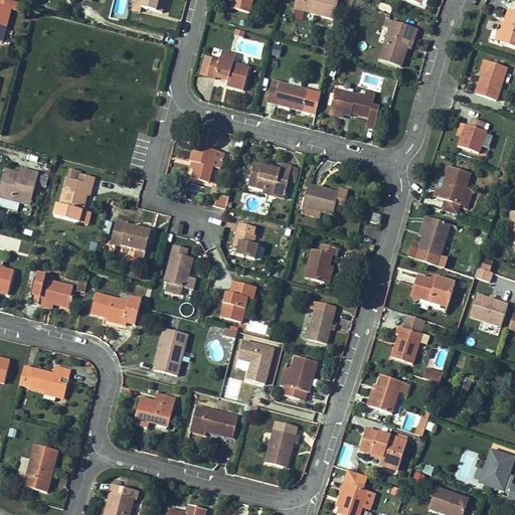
[(0,0),(0,42),(2,43),(10,9),(19,12),(21,4),(4,0),(0,0)]
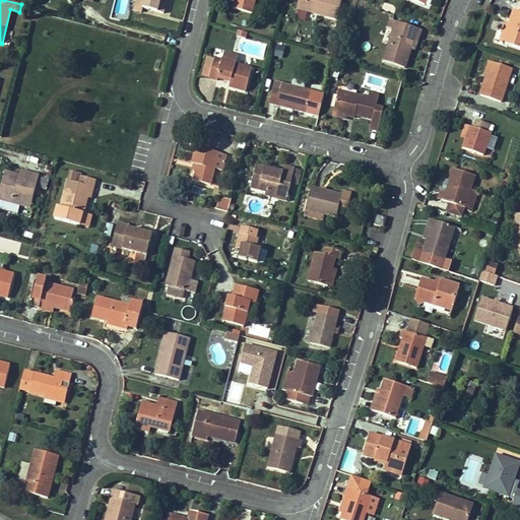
[(136,0),(135,8),(134,10),(142,12),(143,8),(164,13),(167,0),(136,0)]
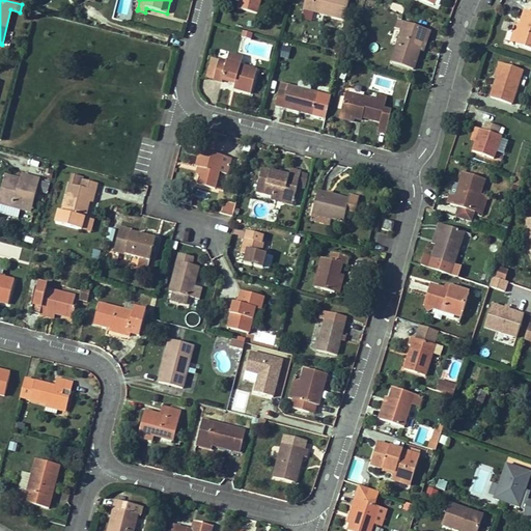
[(257,14),(260,0),(240,0),(239,8),(257,14)]
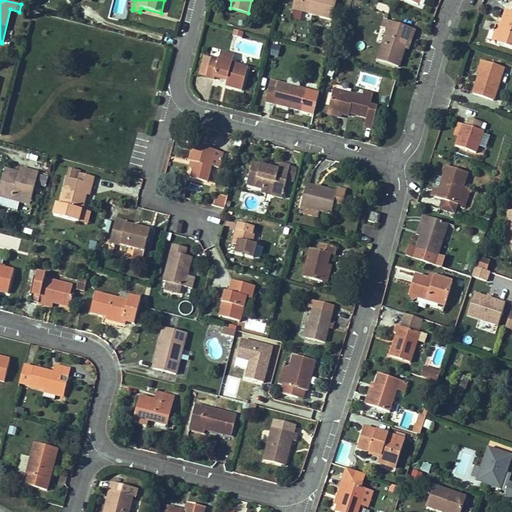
[(336,0),(294,0),(292,9),(332,19),(336,0)]
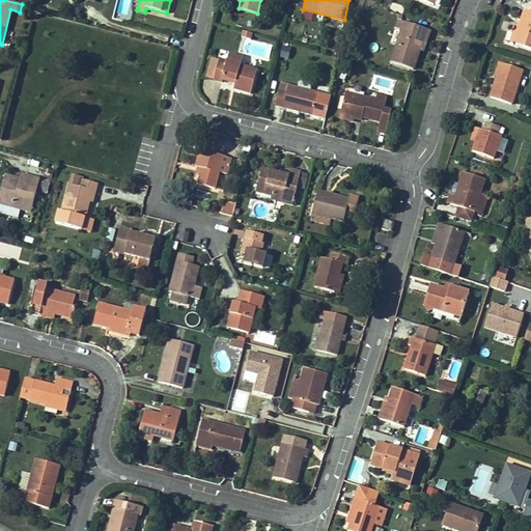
[(404,7),(392,4),(390,10),(402,14),(404,7)]
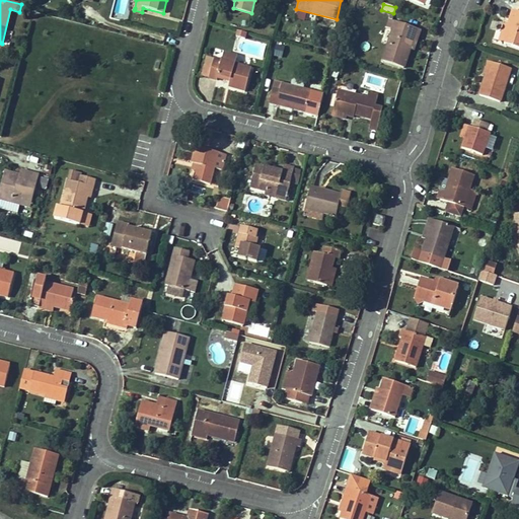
[(502,43),(518,48),(518,12),(513,10),(508,25),(502,43)]
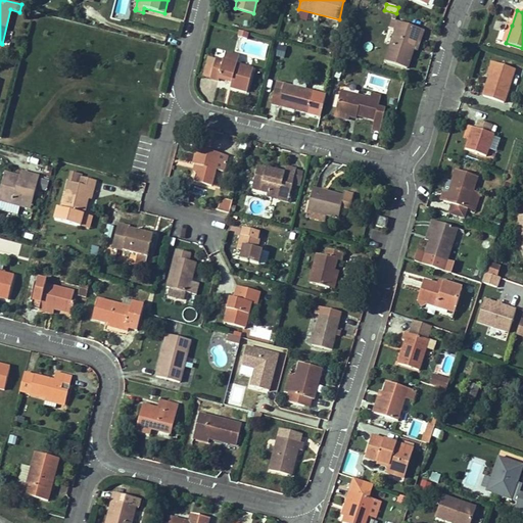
[(390,29),(396,31),(385,61),(407,68),(418,37),(421,38),(423,31),(393,20),(390,29)]
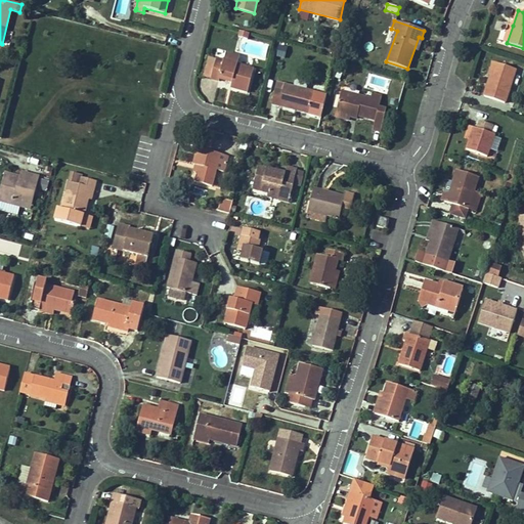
[(507,43),(513,26),(510,25),(504,42),(507,43)]
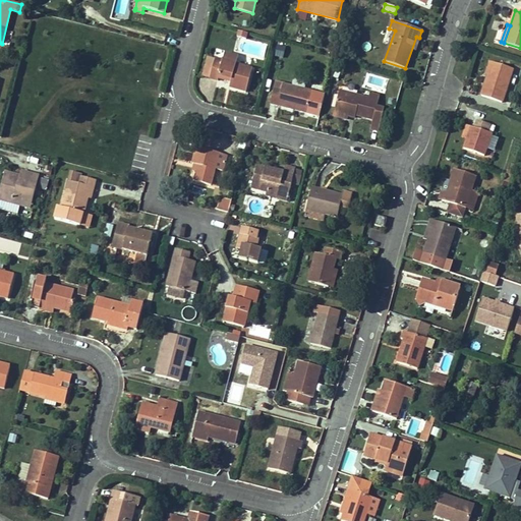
[(239,32),(237,37),(246,40),(247,34),(239,32)]
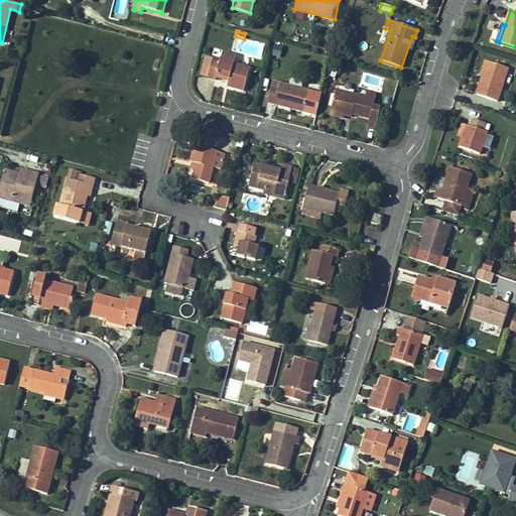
[(273,45),(272,56),(280,57),(281,45),(273,45)]
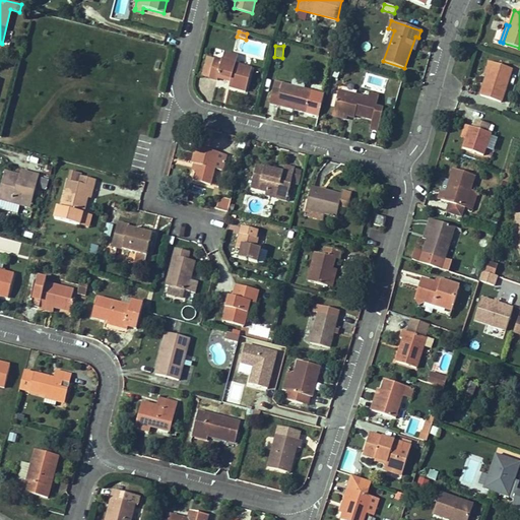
[(252,69),(236,65),(238,57),(224,54),(222,61),(214,59),(214,60),(209,77),(209,78),(217,81),(218,78),(218,76),(232,79),(231,81),(229,87),(246,91),(252,69)]
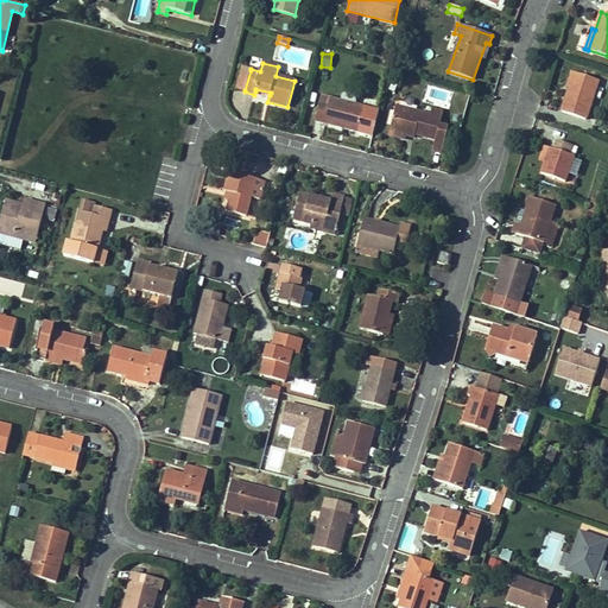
[(245,90),(251,70),(242,68),(238,89),(245,90)]
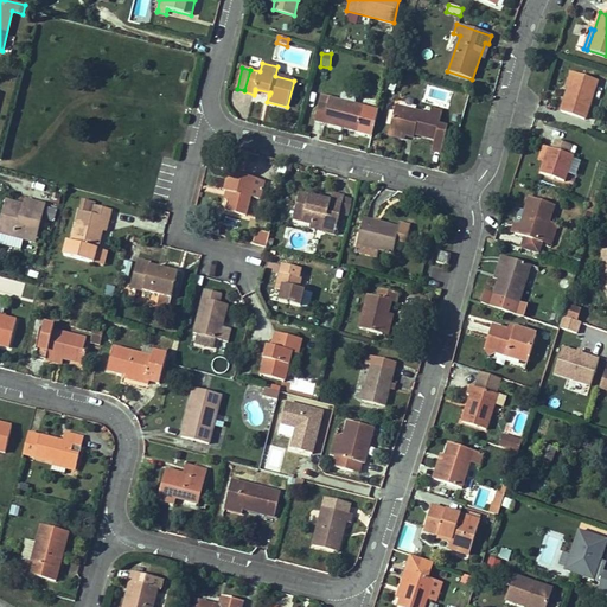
[(576,74),(574,72),(569,71),(566,85),(569,88),(572,88),(576,74)]
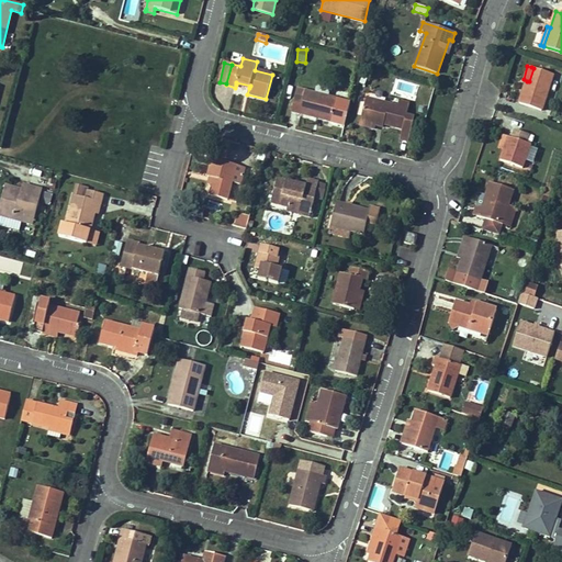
[(553,75),(534,68),(529,81),(527,81),(519,103),(541,111),(553,75)]
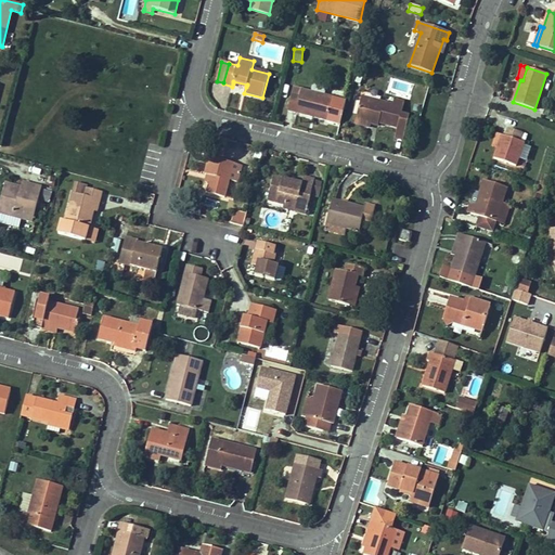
[(360,85),(364,75),(360,73),(356,82),(360,85)]
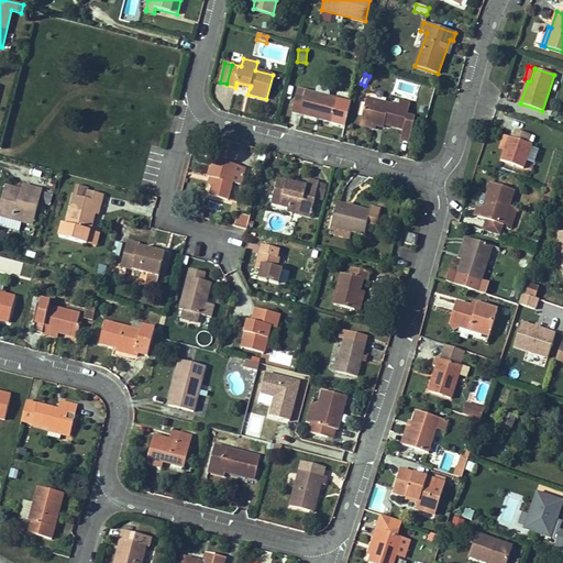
[(401,83),(400,90),(417,95),(419,88),(401,83)]
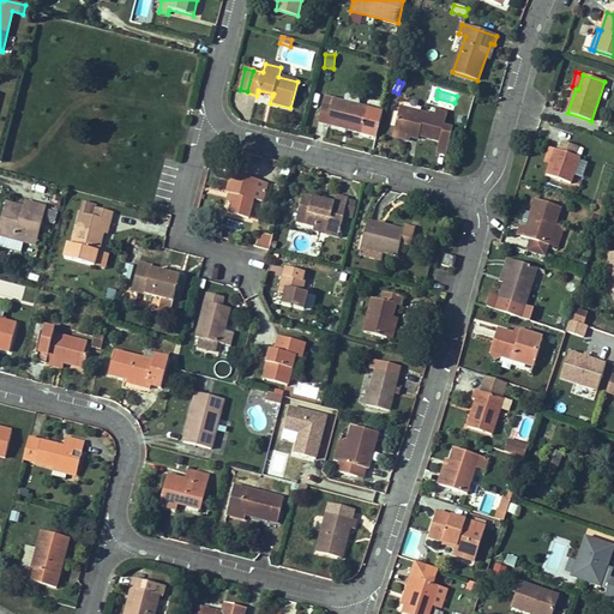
[(368,108),(336,100),(336,98),(325,95),(318,122),(362,133),(368,108)]
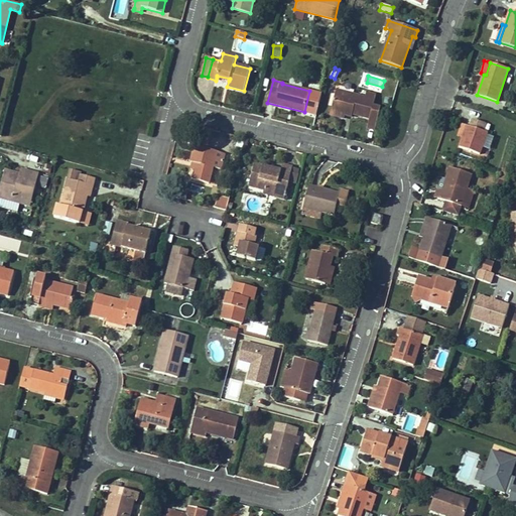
[(376,96),(366,94),(365,98),(336,91),(331,112),(332,112),(345,115),(352,117),(352,115),(370,119),(367,128),(375,130),(380,109),(373,107),(376,96)]
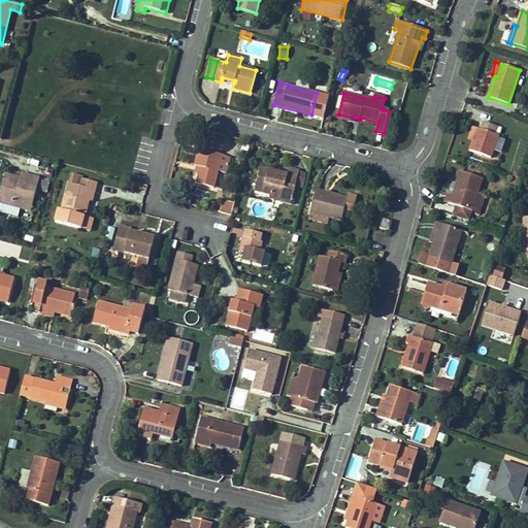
[(491,158),(493,151),(498,136),(494,134),(497,127),(484,122),(482,130),(477,129),(473,141),(470,151),(491,158)]
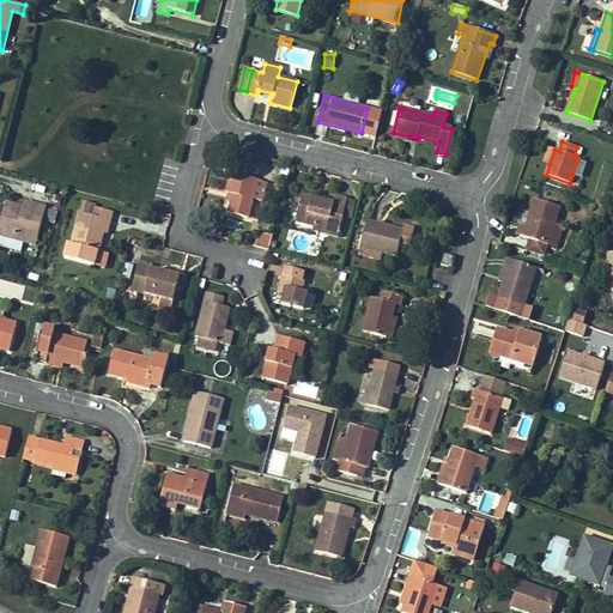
[(550,164),(554,150),(550,147),(545,162),(550,164)]
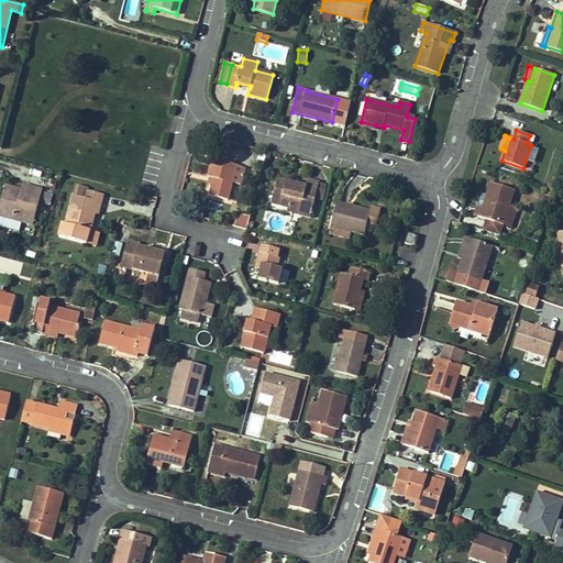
[(231,143),(218,140),(213,156),(227,161),(231,143)]
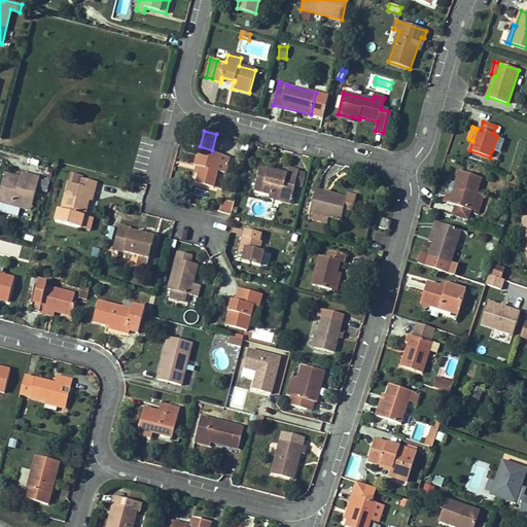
[(225,173),(230,157),(199,149),(195,166),(201,168),(197,183),(213,188),(217,171),(225,173)]
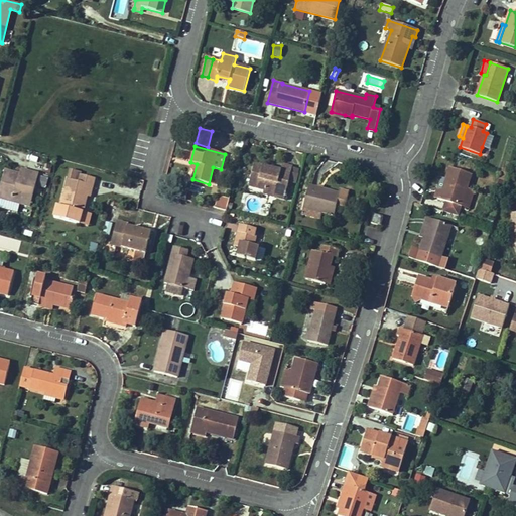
[(282,165),(281,171),(254,165),(249,186),(265,190),(275,192),(274,197),(284,200),(289,181),(291,174),(292,167),(282,165)]
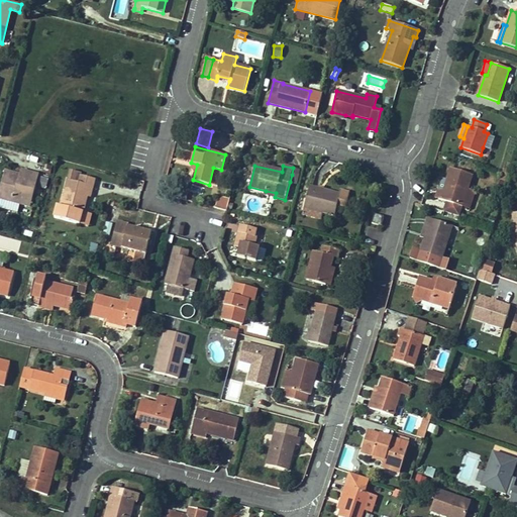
[(451,168),(447,180),(443,192),(441,191),(438,199),(446,202),(443,211),(459,216),(459,214),(473,175),(451,168)]
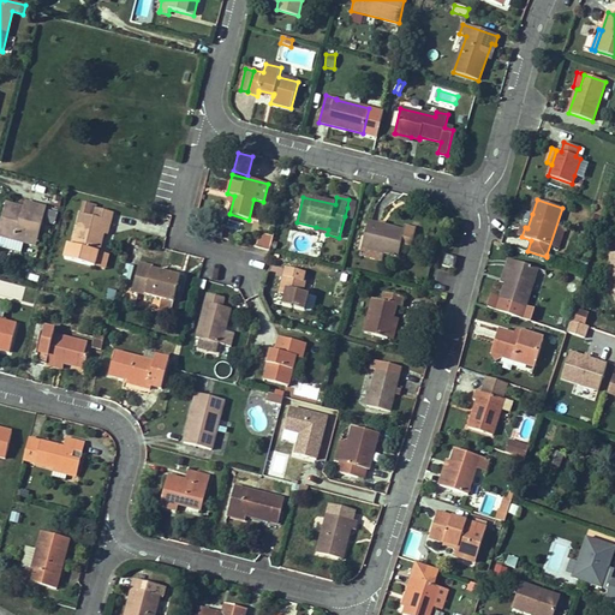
[(25,202),(23,208),(22,213),(19,212),(21,207),(6,203),(0,224),(0,236),(0,237),(0,238),(0,246),(21,252),(24,243),(36,246),(46,208),(25,202)]
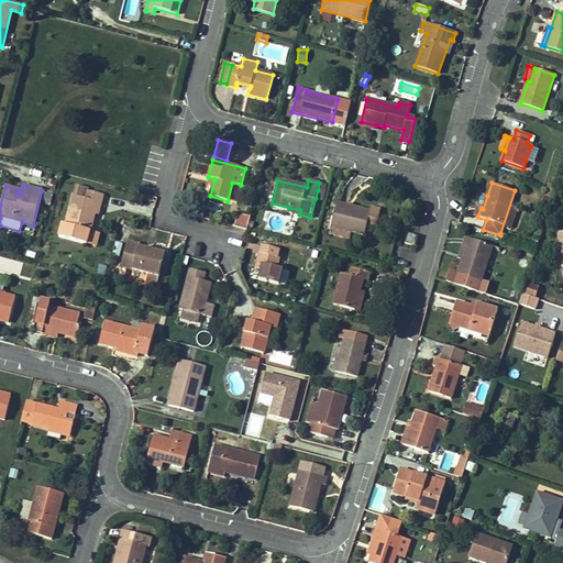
[(58,236),(86,244),(90,231),(98,202),(101,203),(103,195),(88,191),(88,188),(76,186),(66,224),(62,223),(58,236)]
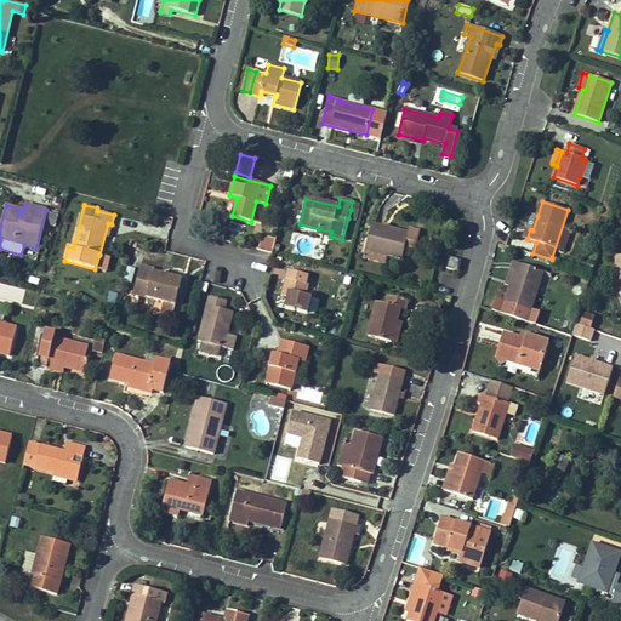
[(351,210),(348,218),(355,221),(358,212),(351,210)]
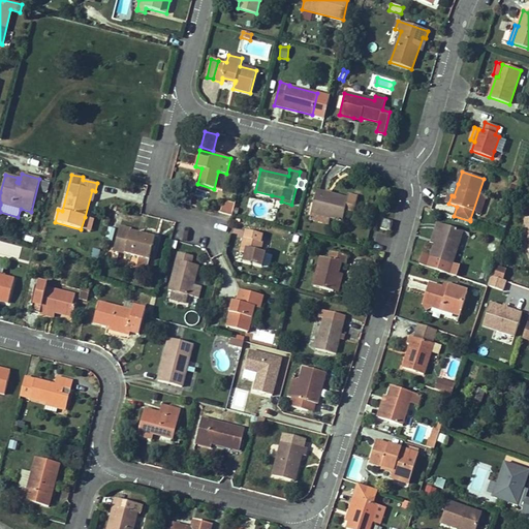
[(50,184),(41,181),(38,190),(47,193),(50,184)]
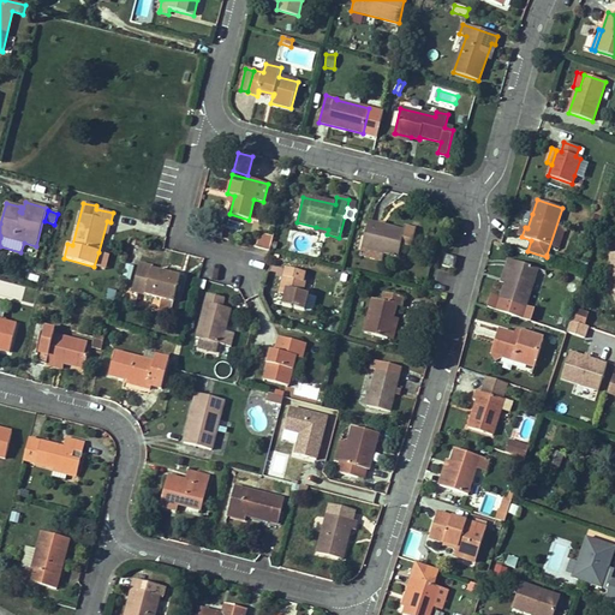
[(527,228),(532,214),(526,212),(518,236),(521,237),(525,227),(527,228)]
